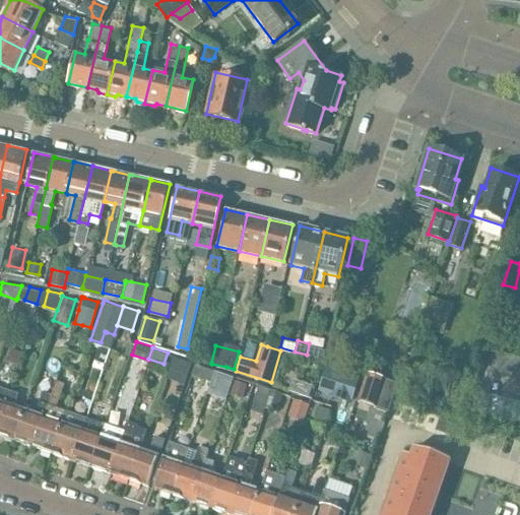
[(184,382),(187,372),(191,361),(172,353),(169,365),(170,366),(182,370),(178,380),(184,382)]
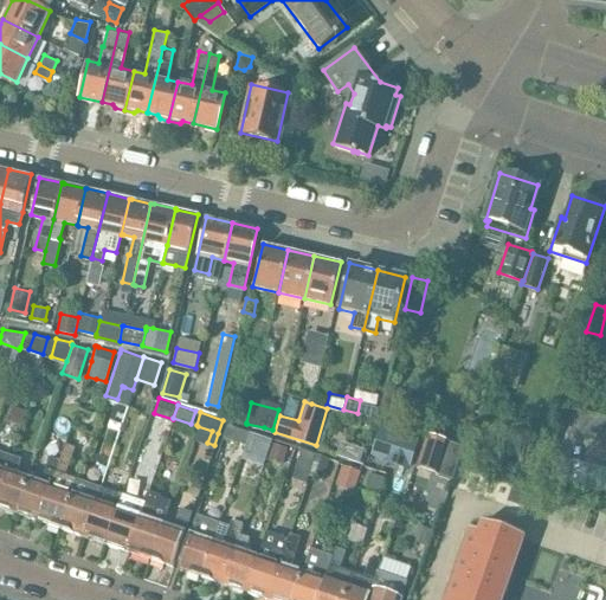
[(381,420),(374,444),(395,450),(397,451),(393,463),(408,468),(419,432),(381,420)]
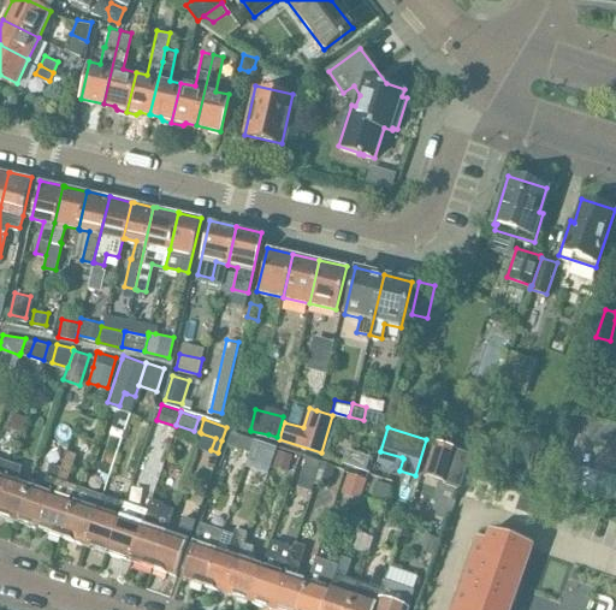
[(249,450),(254,437),(231,430),(226,442),(249,450)]
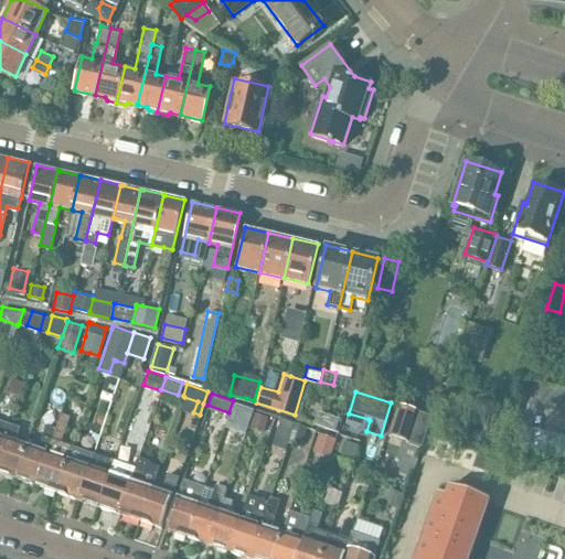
[(228,412),(226,419),(233,421),(232,427),(245,432),(253,408),(233,400),(228,412)]
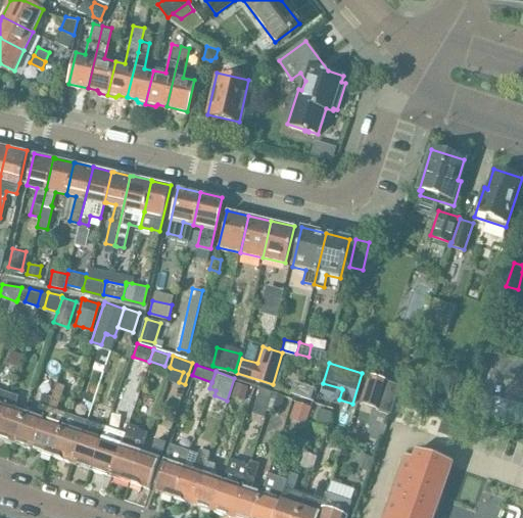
[(368,373),(359,401),(390,411),(399,383),(368,373)]
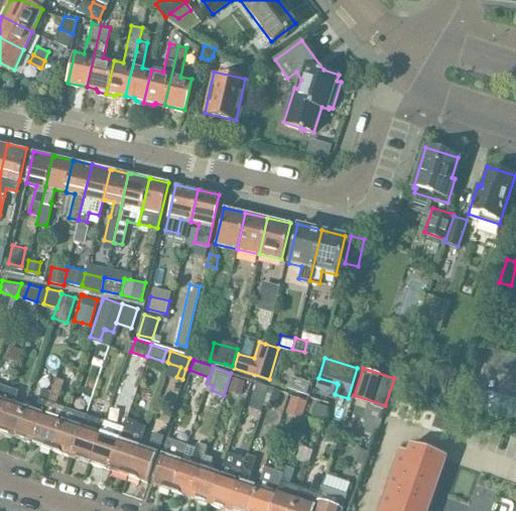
[(240,392),(244,379),(231,375),(228,388),(240,392)]
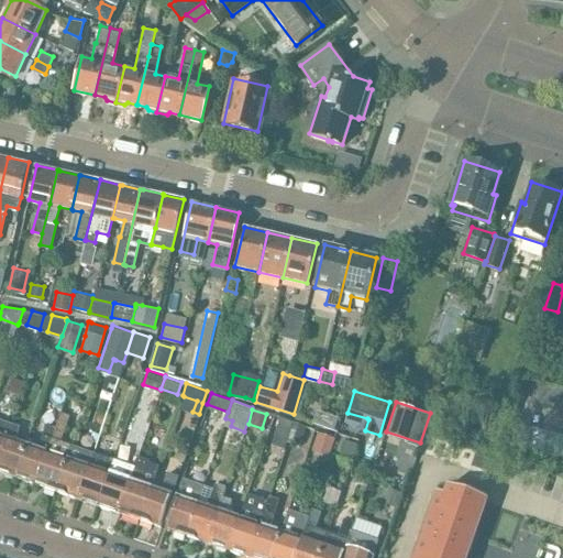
[(56,489),(72,442),(61,439),(69,414),(61,411),(55,425),(55,424),(35,481),(56,489)]
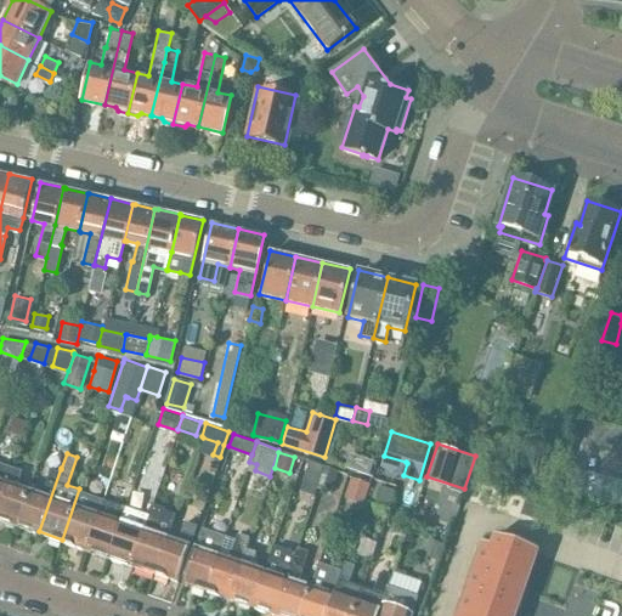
[(362,455),(357,469),(368,473),(373,458),(362,455)]
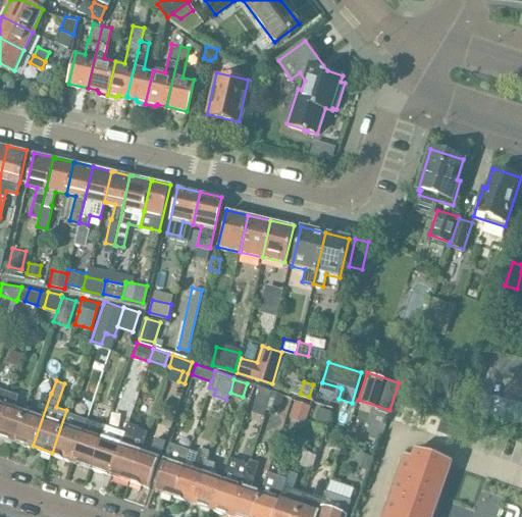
[(266,405),(272,389),(261,385),(260,384),(254,401),(266,405)]
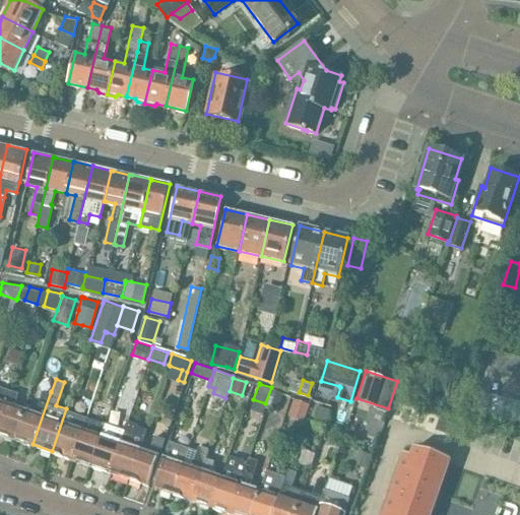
[(0,414),(9,389),(0,385),(0,414)]
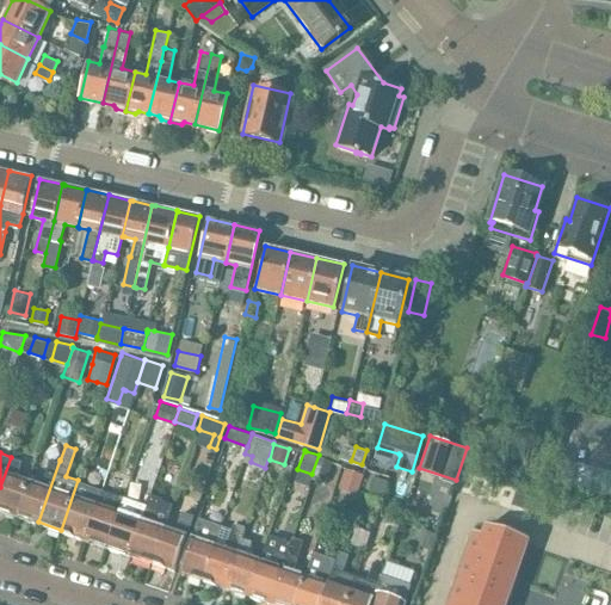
[(325,481),(333,460),(320,456),(319,455),(312,474),(312,476),(325,481)]
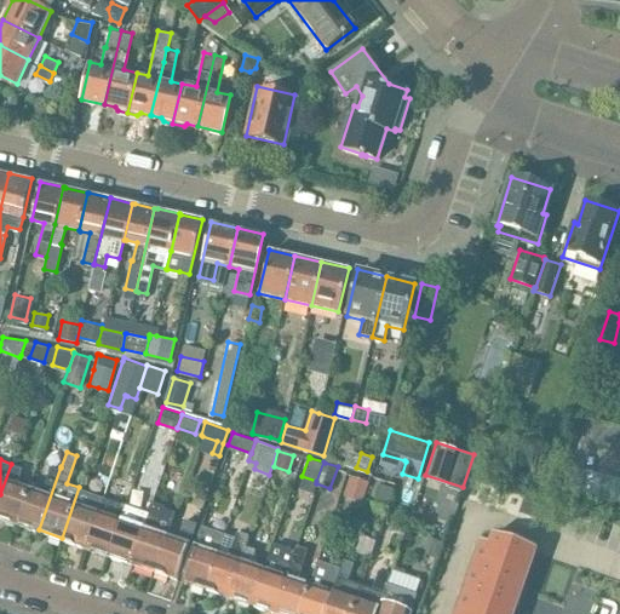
[(0,516),(16,522),(29,486),(17,481),(22,468),(11,464),(0,494),(0,516)]
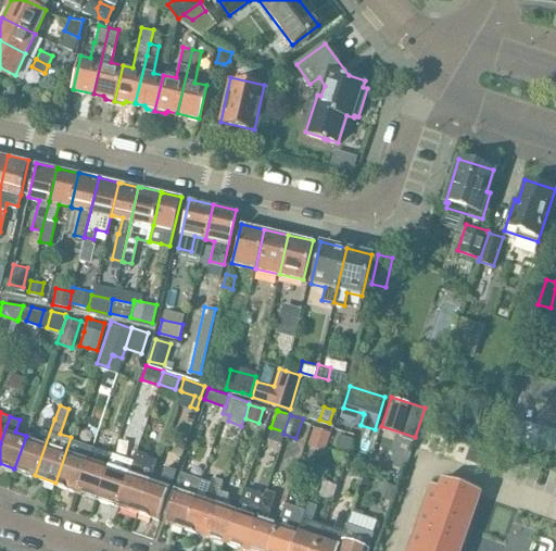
[(35,475),(54,418),(46,416),(37,439),(26,436),(14,468),(35,475)]
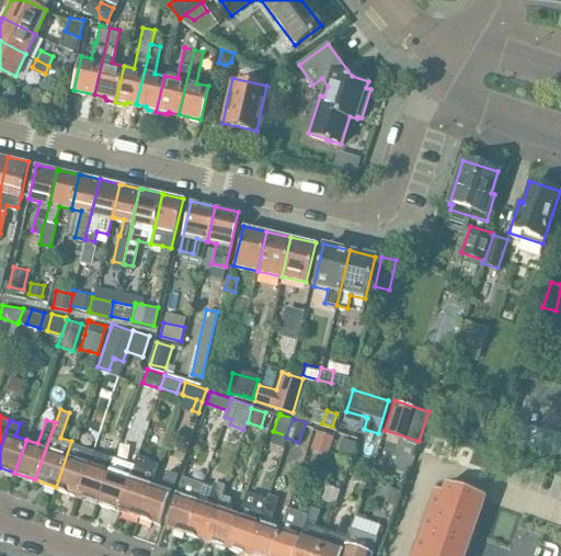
[(312,443),(327,449),(332,434),(318,429),(312,443)]
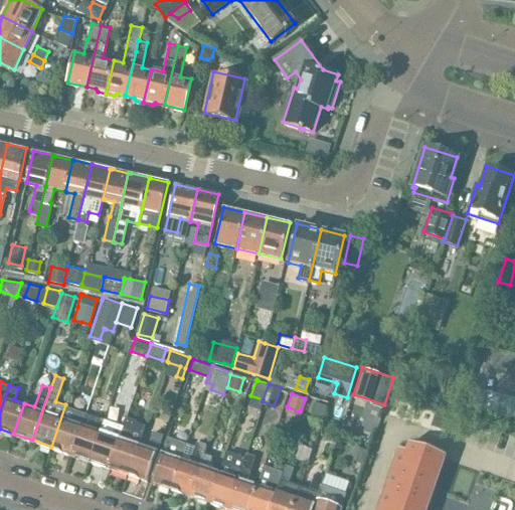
[(315,400),(310,415),(322,419),(327,404),(315,400)]
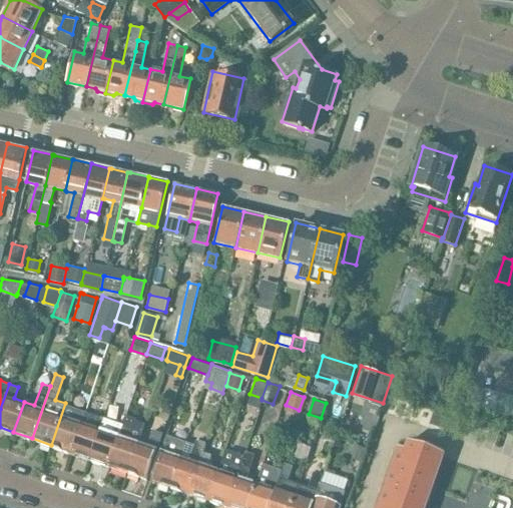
[(70,451),(85,410),(65,403),(51,445),(70,451)]
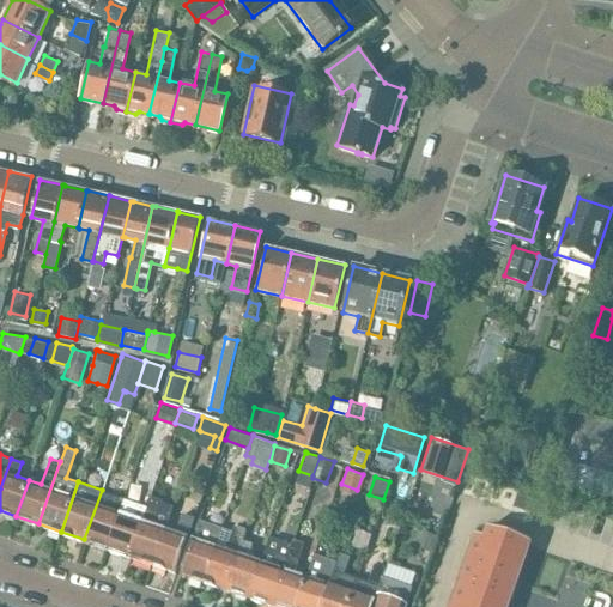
[(517,487),(511,503),(528,509),(533,493),(517,487)]
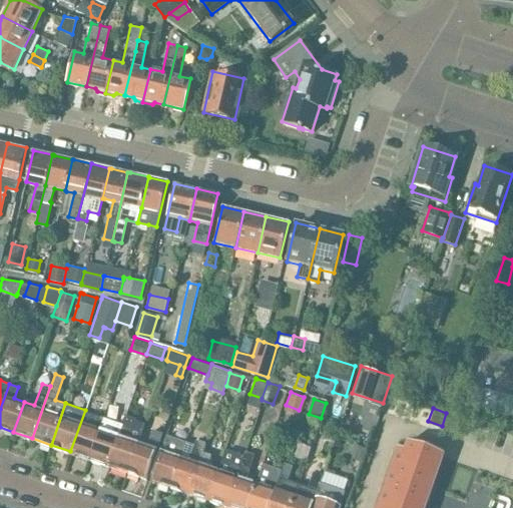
[(89,458),(104,416),(85,410),(70,451),(89,458)]
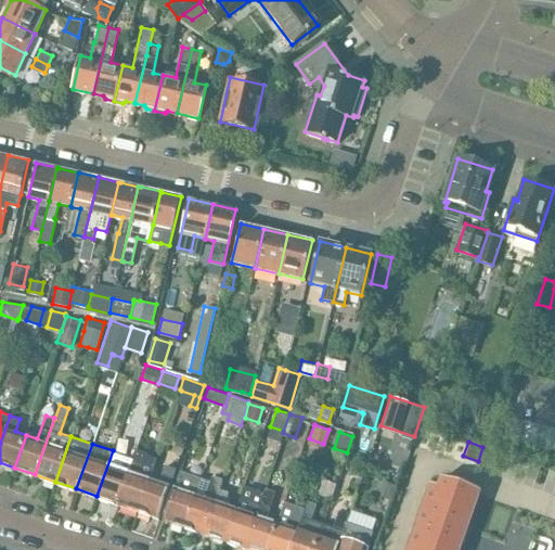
[(150,476),(150,477),(157,457),(146,453),(147,451),(136,447),(132,458),(117,502),(138,510),(150,476)]
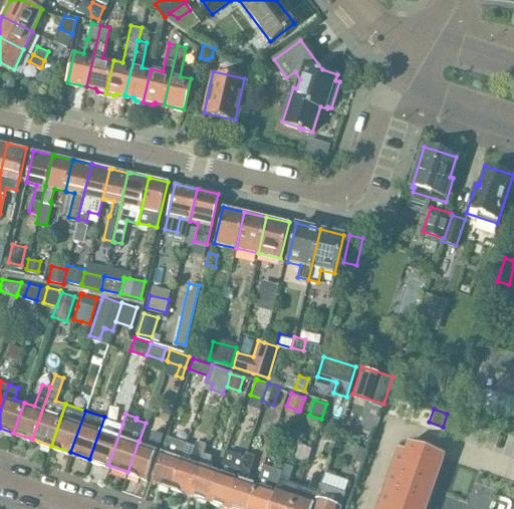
[(104,417),(89,459),(108,465),(122,424),(104,417)]
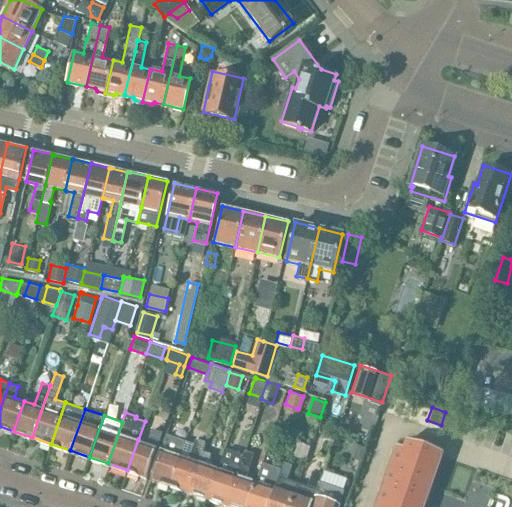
[(157,446),(162,431),(151,427),(146,442),(138,440),(138,439),(127,470),(146,476),(157,446)]
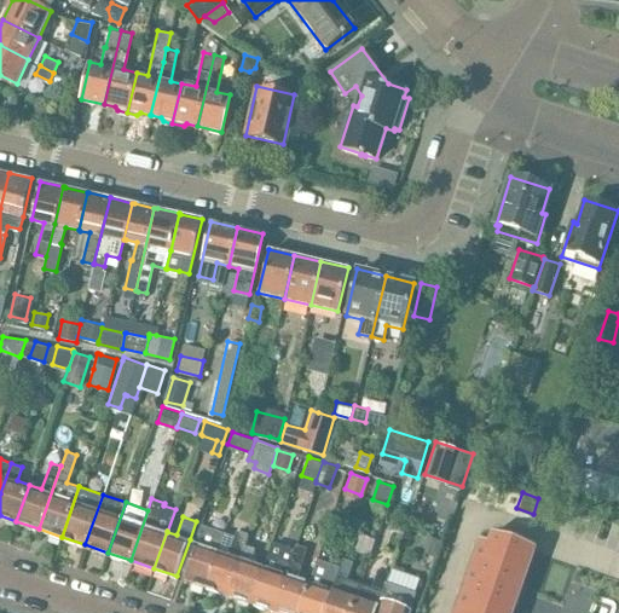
[(224,531),(201,522),(181,579),(204,588),(224,531)]
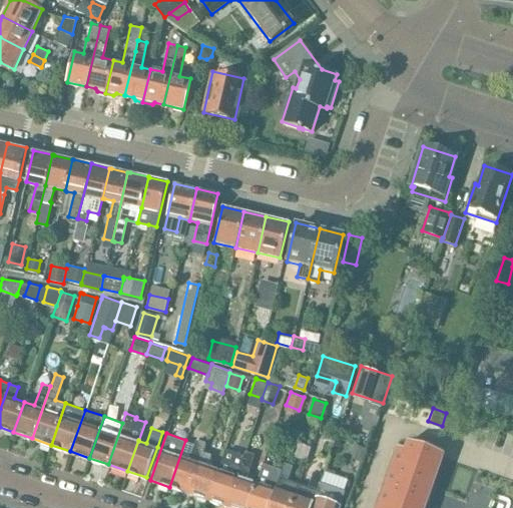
[(195,438),(194,443),(185,440),(169,487),(187,493),(202,450),(203,450),(205,441),(195,438)]
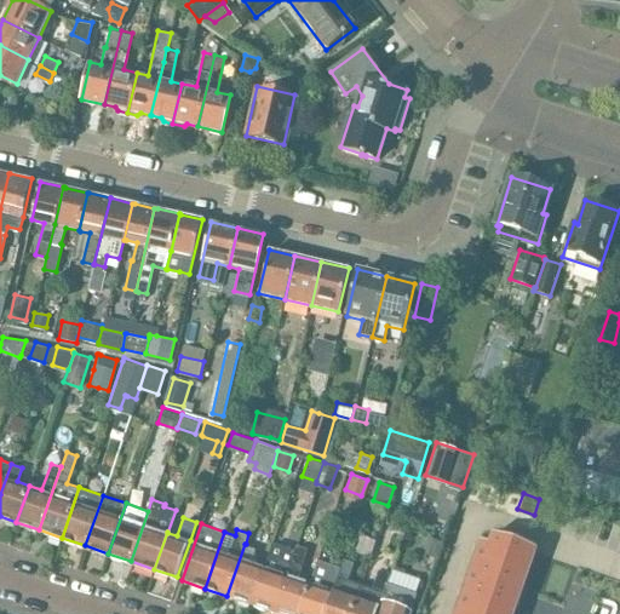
[(512,613),(537,547),(492,532),(488,541),(480,539),(453,613),(512,613)]
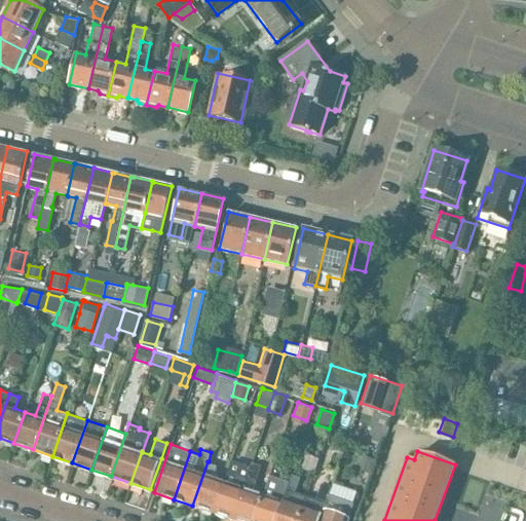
[(231,519),(250,466),(231,459),(224,481),(223,480),(212,512),(231,519)]
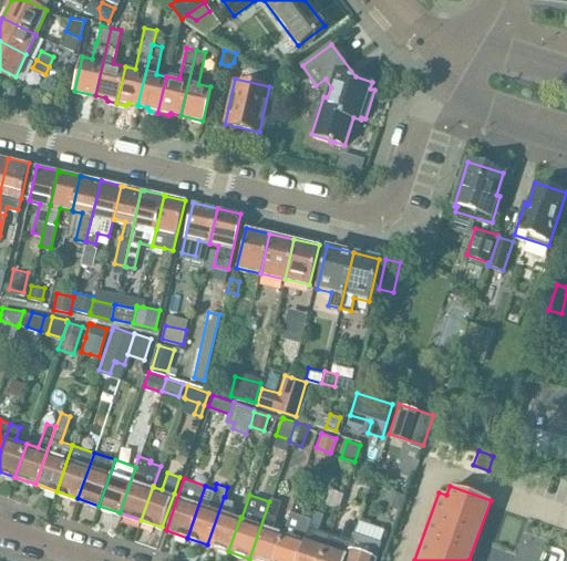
[(228,551),(240,517),(230,513),(235,500),(225,497),(224,497),(207,544),(228,551)]
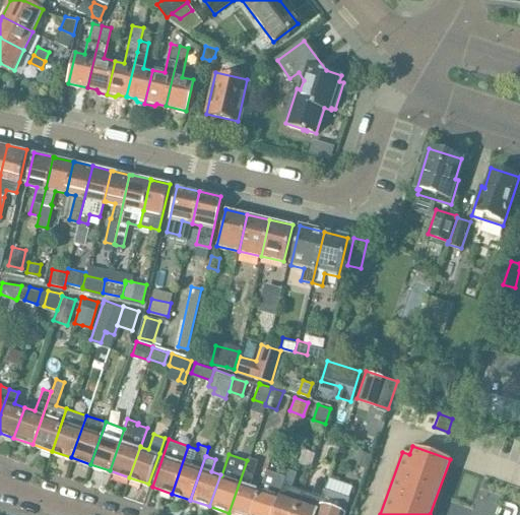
[(236,514),(249,514),(259,488),(249,485),(258,458),(249,456),(247,460),(229,513),(236,514)]
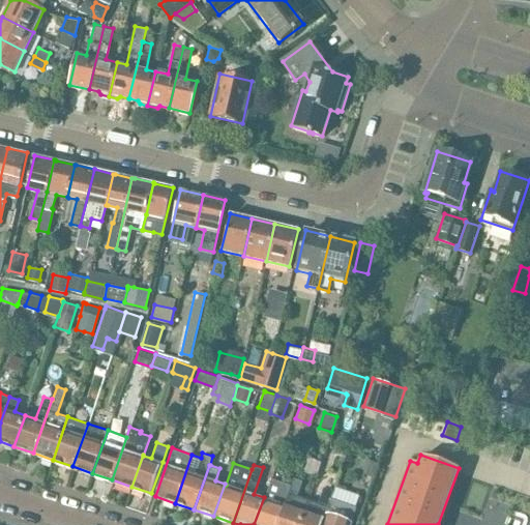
[(297,524),(306,499),(297,496),(302,479),(293,476),(291,484),(290,483),(274,524),(297,524)]
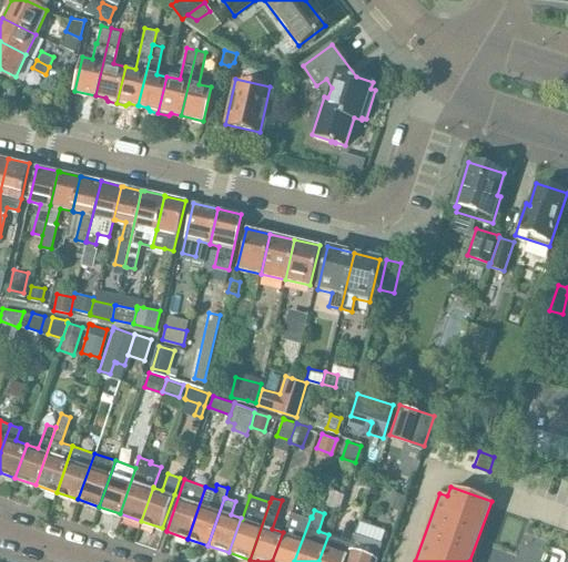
[(294,561),(311,517),(292,511),(284,533),(283,532),(272,561),(294,561)]
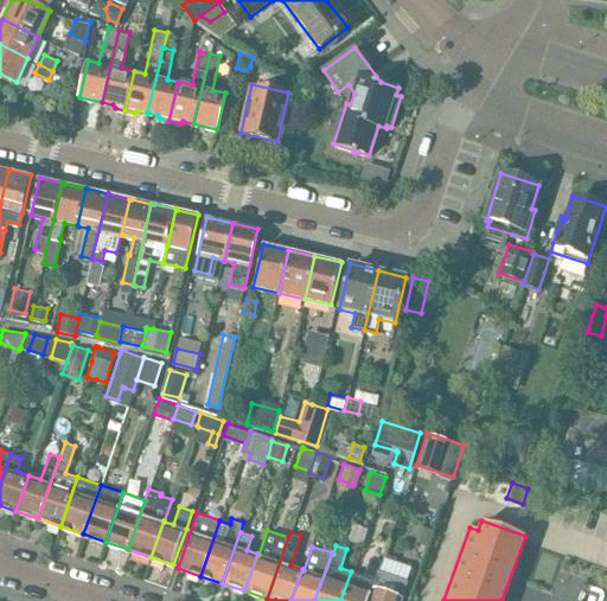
[(366,600),(371,587),(377,571),(379,561),(369,557),(363,575),(352,571),(346,584),(340,600),(366,600)]
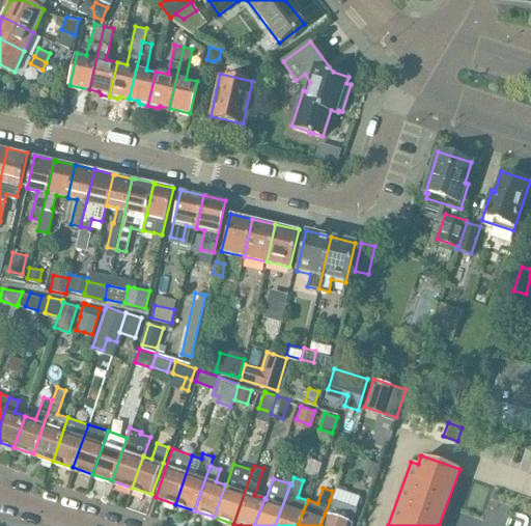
[(350,525),(352,523),(356,508),(332,500),(330,500),(325,514),(320,525),(350,525)]
